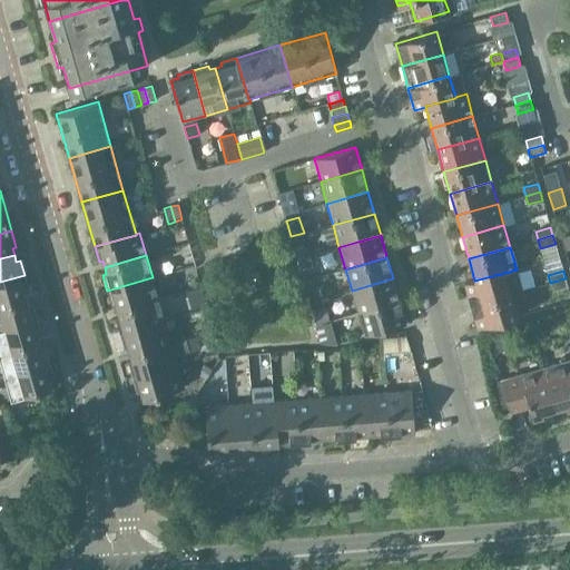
[(474,281),(463,283),(470,306),(511,294),(505,273),(474,281)]
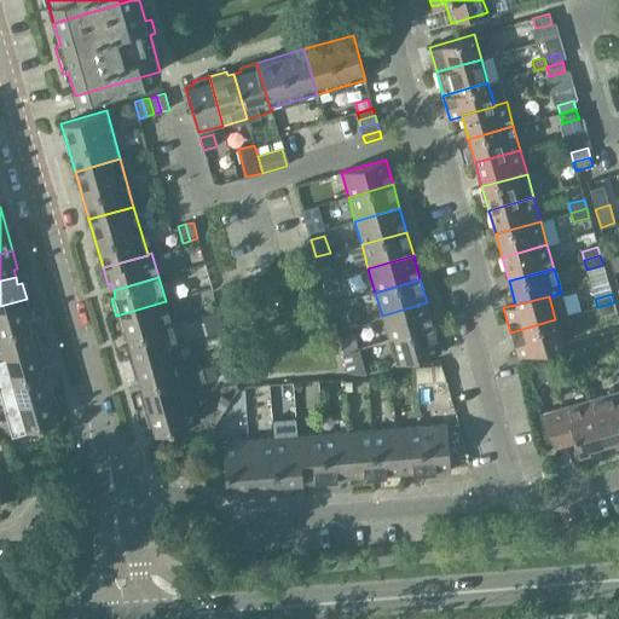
[(0,331),(29,324),(27,317),(32,316),(27,299),(0,306),(0,331)]
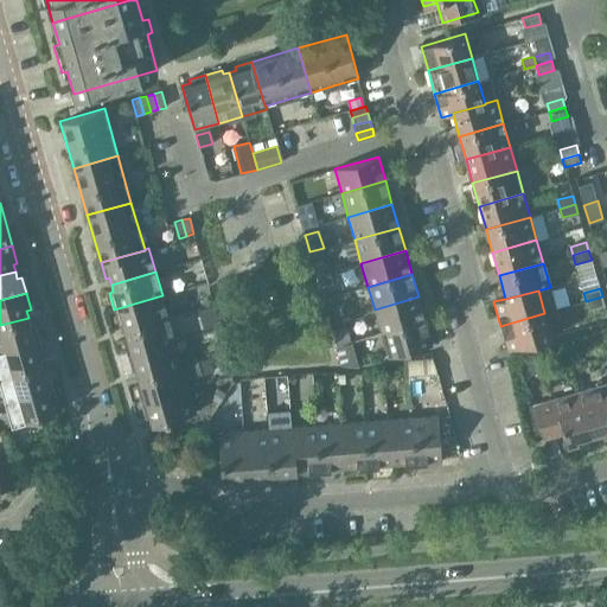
[(125,331),(168,319),(163,295),(114,310),(119,325),(122,324),(125,331)]
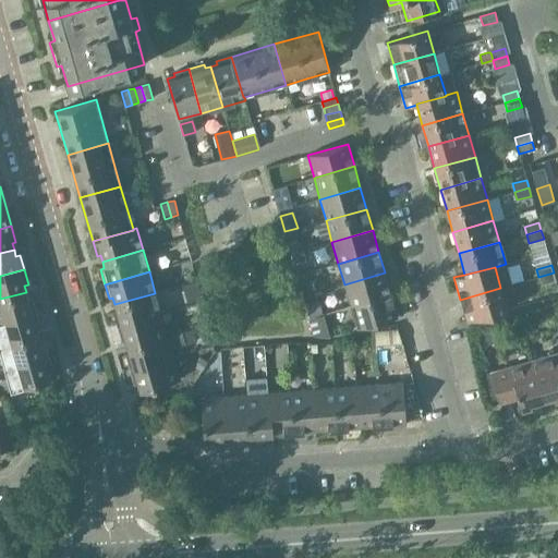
[(350,306),(391,294),(385,273),(344,284),(350,306)]
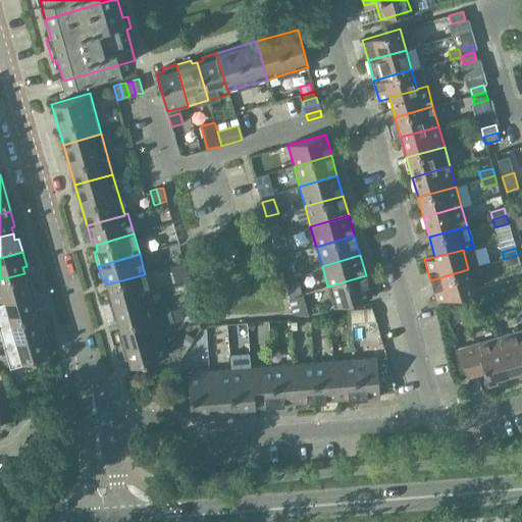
[(518,255),(504,259),(506,267),(520,263),(518,255)]
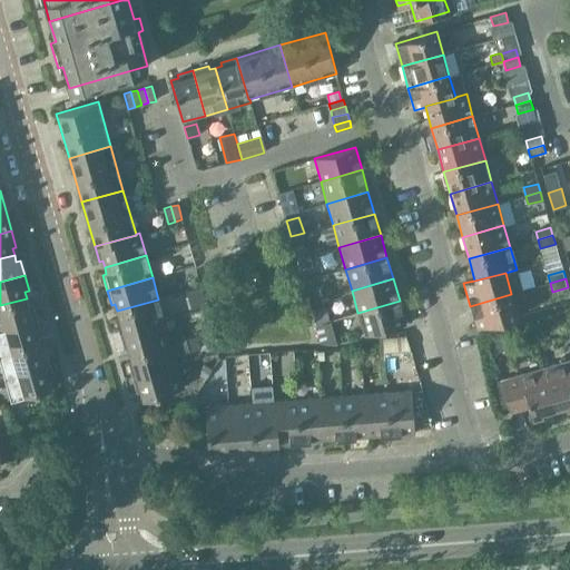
[(314,283),(314,301),(347,300),(347,282),(314,283)]
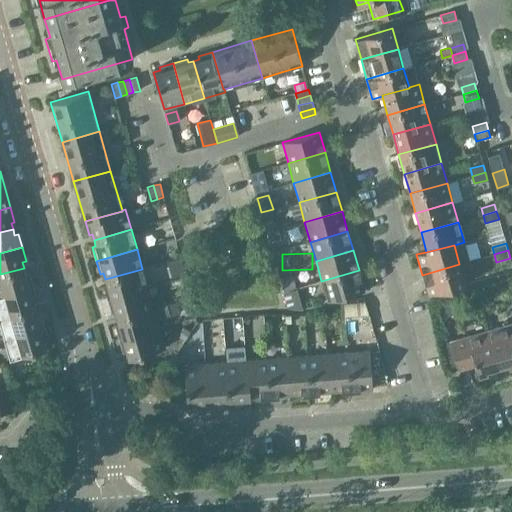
[(422,275),(428,295),(465,284),(459,264),(422,275)]
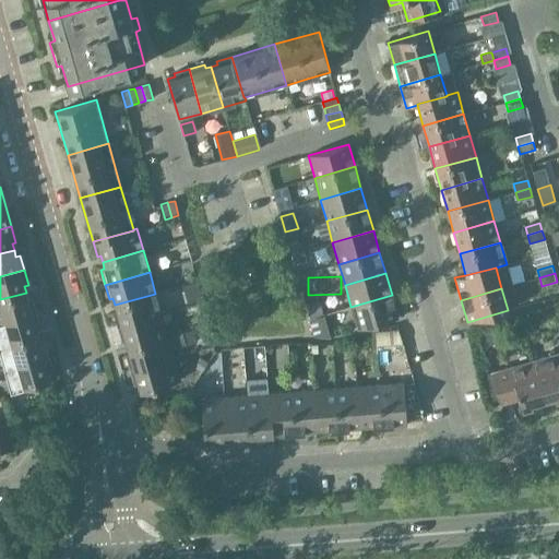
[(0,323),(36,313),(32,298),(27,299),(26,293),(0,299),(0,323)]
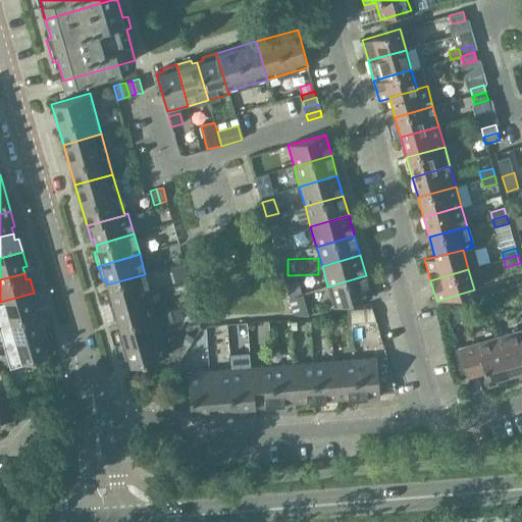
[(109,306),(151,294),(145,274),(107,284),(109,291),(105,292),(109,306)]
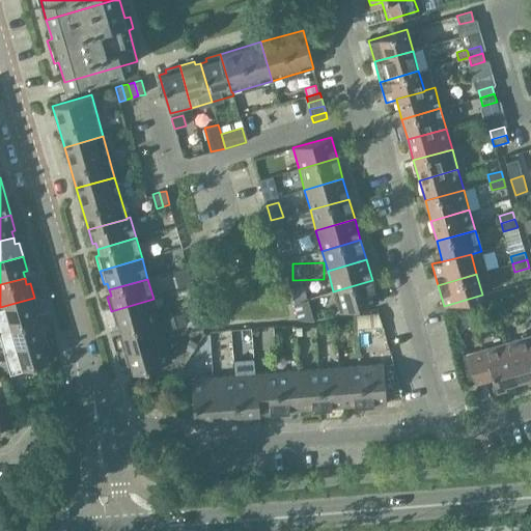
[(333,291),(339,313),(378,302),(372,280),(333,291)]
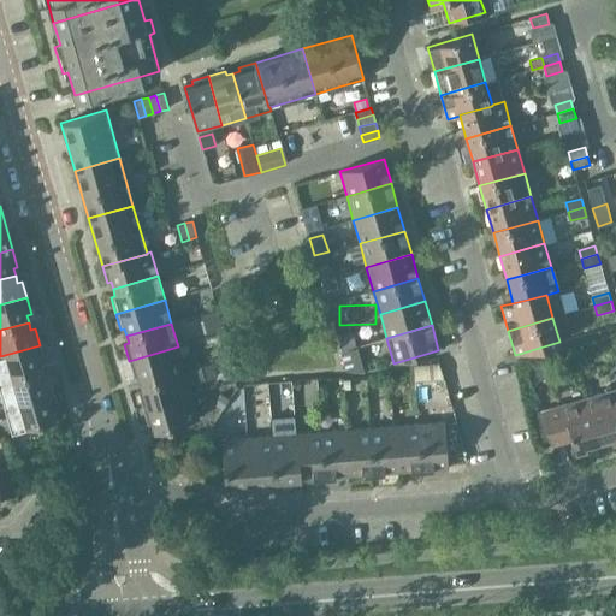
[(357,332),(344,336),(348,349),(361,345),(357,332)]
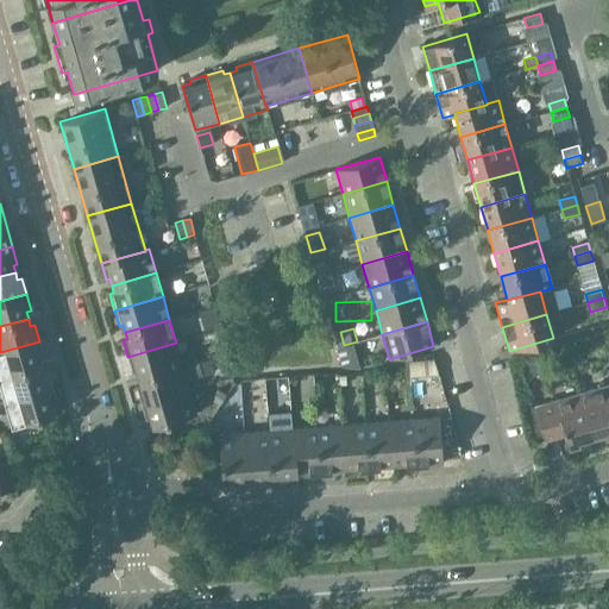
[(39,341),(0,352),(0,377),(42,365),(39,358),(44,357),(39,341)]
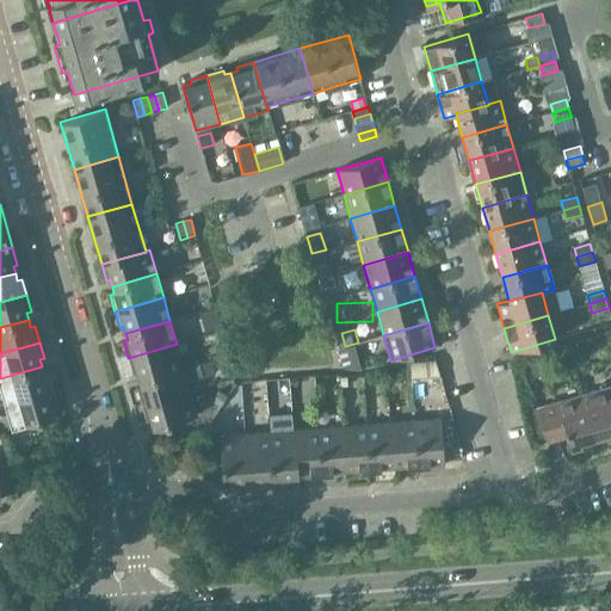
[(139,381),(183,368),(177,344),(128,358),(133,375),(137,374),(139,381)]
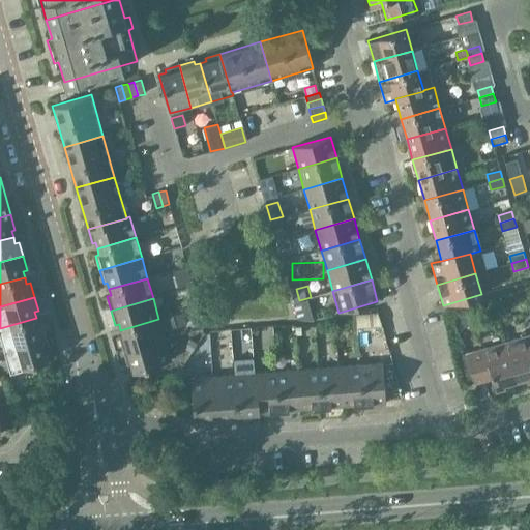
[(307,299),(293,303),(297,319),(312,320),(314,320),(307,299)]
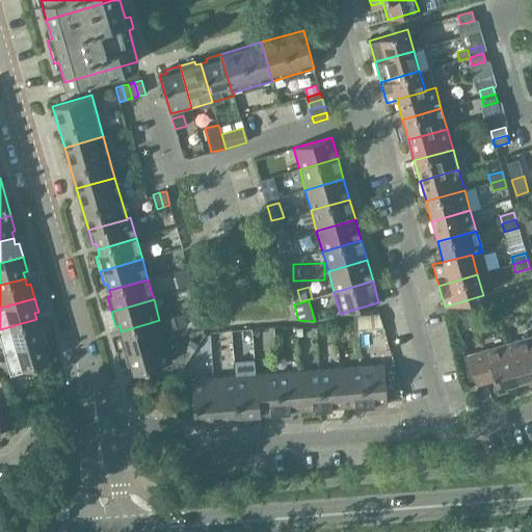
[(0,341),(1,341),(4,351),(46,339),(42,324),(38,325),(36,319),(0,329),(0,341)]
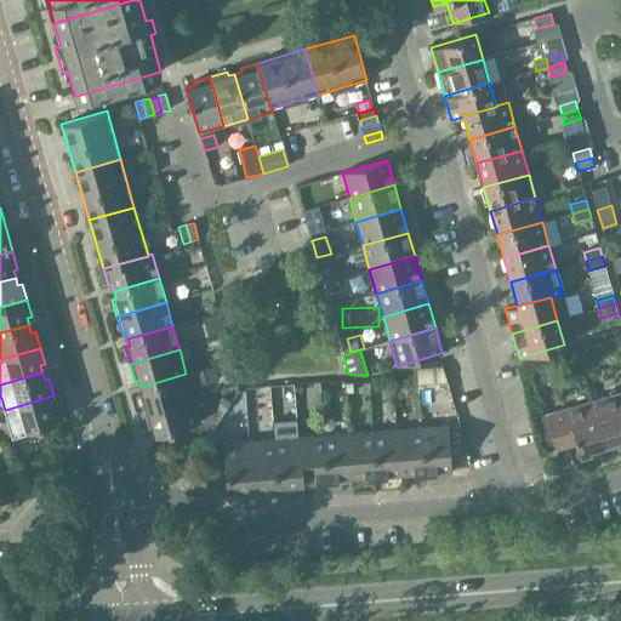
[(143,411),(193,398),(186,374),(141,387),(143,393),(138,394),(143,411)]
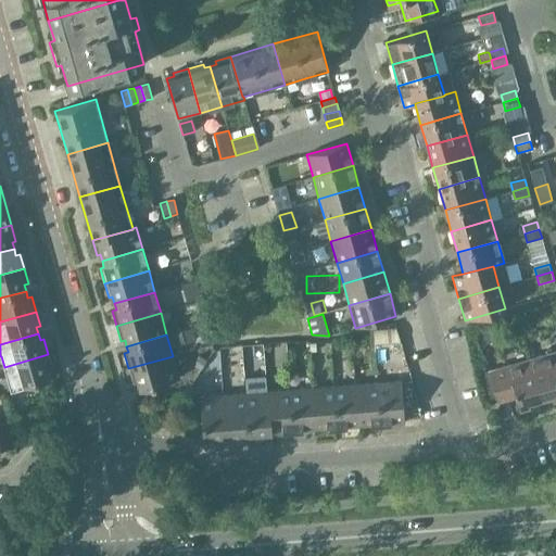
[(555,345),(545,349),(547,353),(529,358),(540,399),(552,395),(553,400),(555,397),(555,345)]
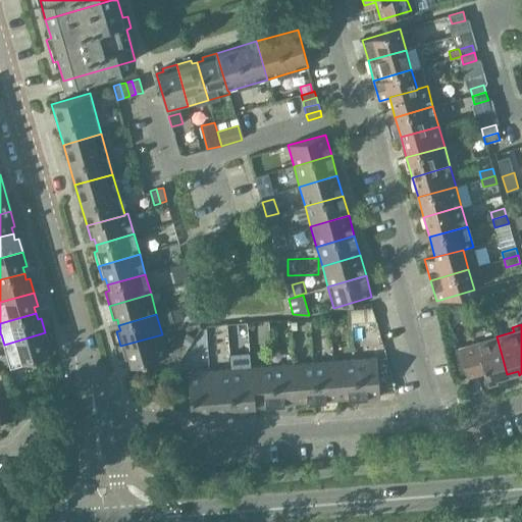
[(49,347),(45,332),(4,345),(9,365),(48,355),(46,348),(49,347)]
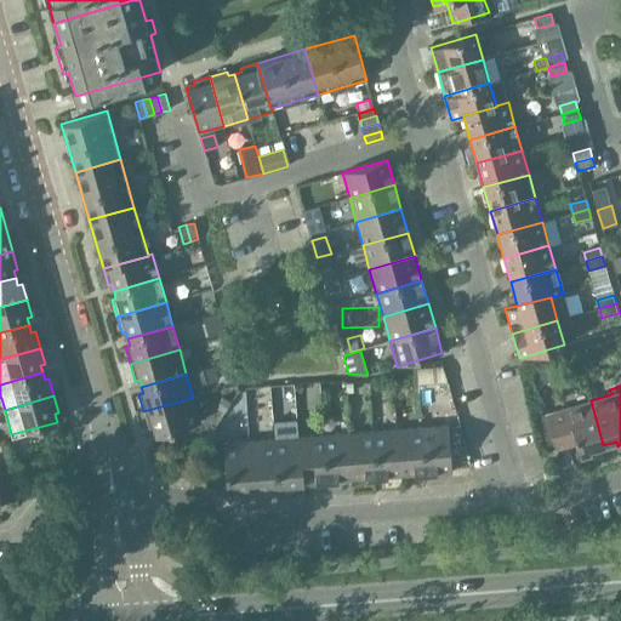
[(223,397),(216,406),(223,412),(231,402),(223,397)]
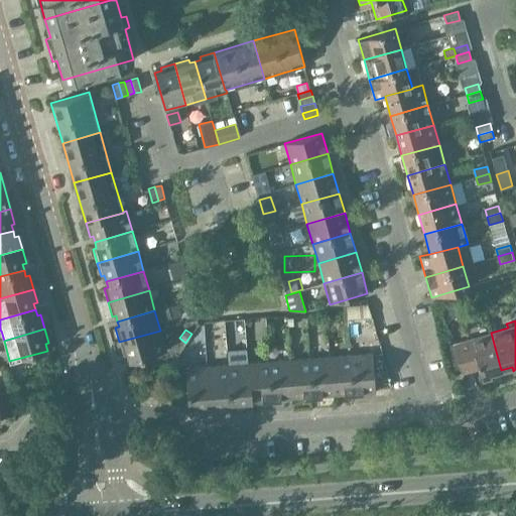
[(160,331),(119,342),(123,356),(127,355),(129,362),(166,351),(160,331)]
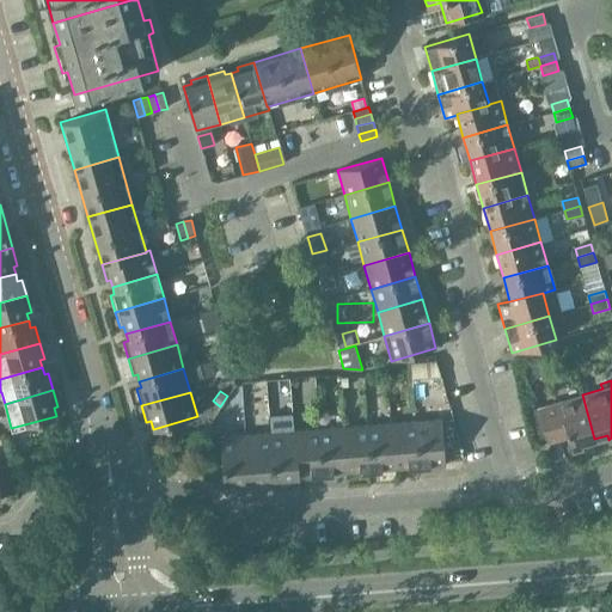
[(582,442),(594,439),(582,395),(537,408),(546,441),(548,442),(568,436),(571,451),(583,447),(582,442)]
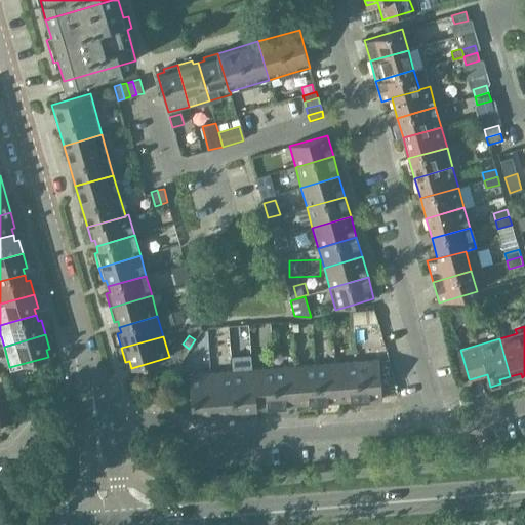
[(460,350),(453,352),(461,380),(469,378),(460,350)]
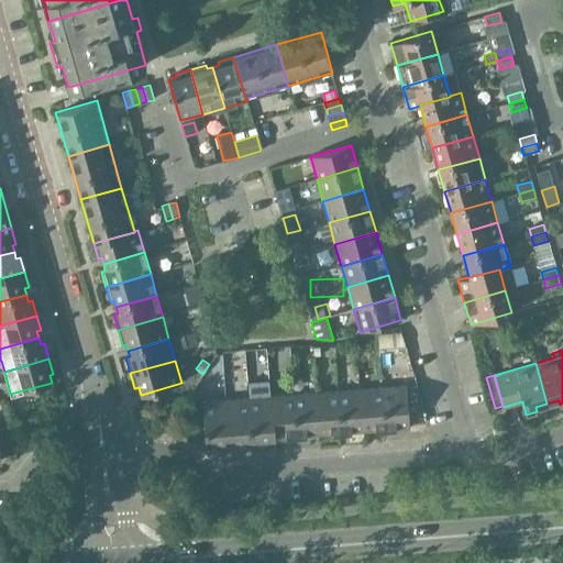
[(406,385),(383,387),(386,430),(409,428),(406,385)]
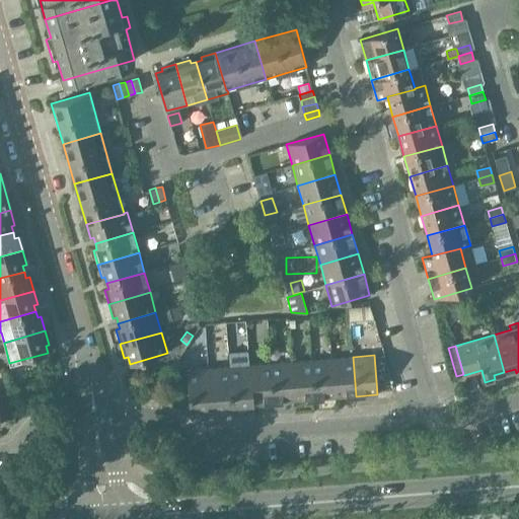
[(331,359),(335,398),(356,396),(353,357),(331,359)]
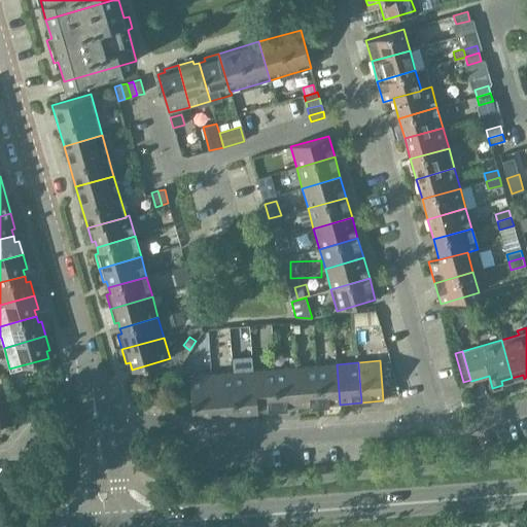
[(316,365),(319,406),(340,405),(337,364),(316,365)]
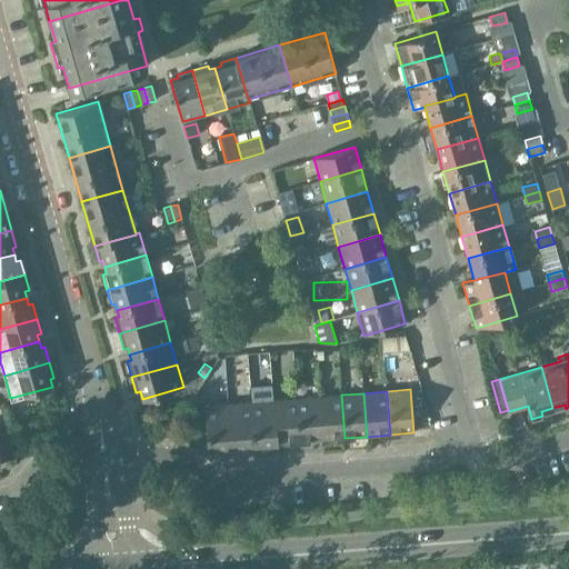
[(345,438),(341,395),(319,397),(322,440),(345,438)]
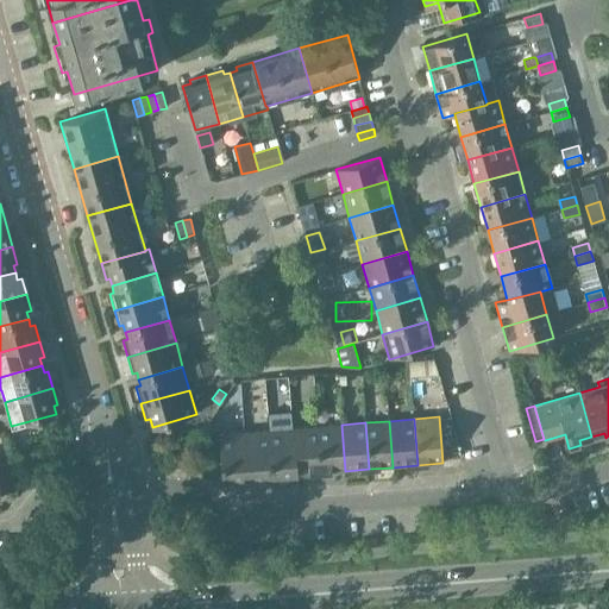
[(345,471),(341,425),(316,427),(321,472),(345,471)]
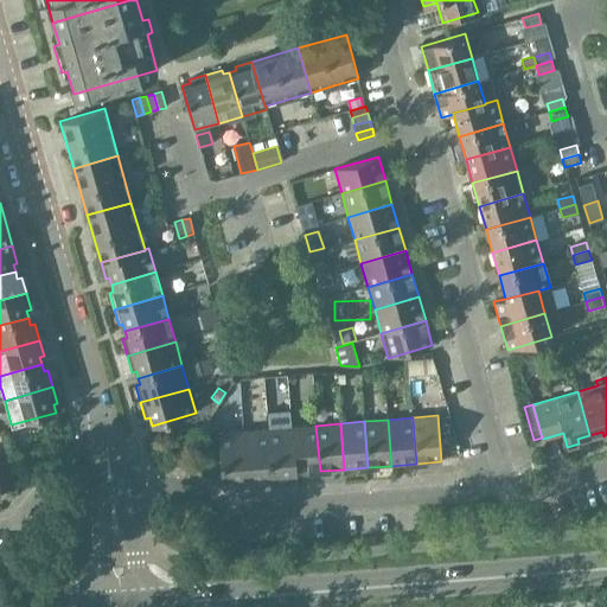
[(320,471),(315,426),(292,427),(295,473),(320,471)]
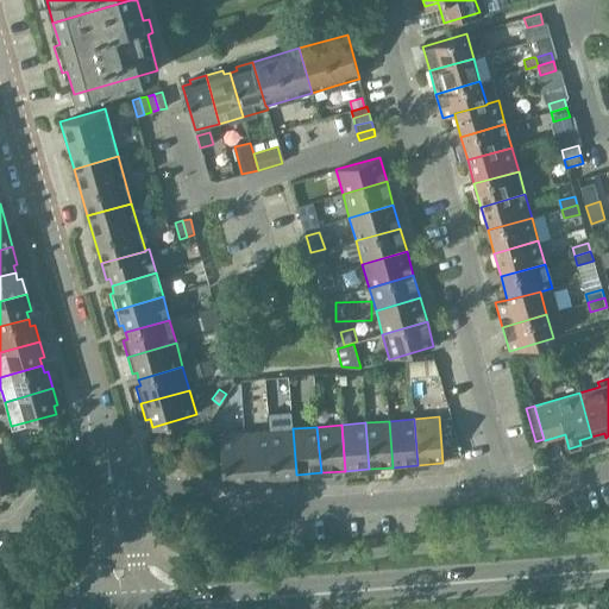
[(296,475),(293,428),(269,431),(272,477),(296,475)]
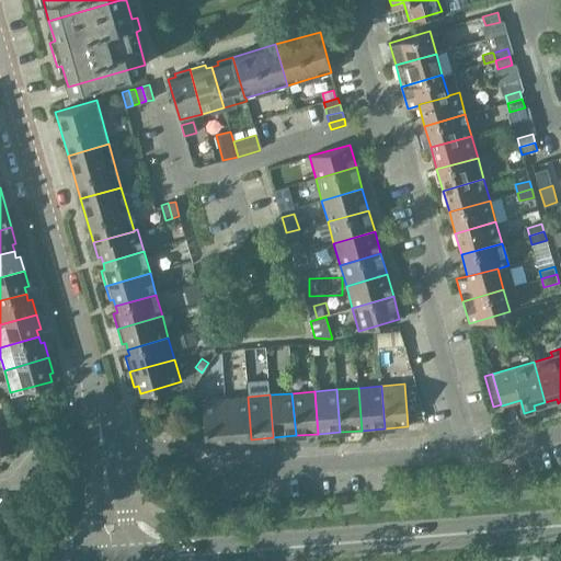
[(251,439),(248,397),(225,399),(229,445),(244,444),(244,439),(251,439)]
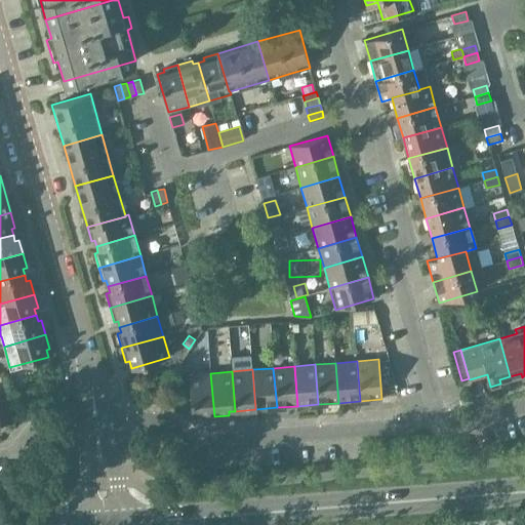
[(214,416),(210,373),(189,374),(192,414),(199,413),(199,417),(214,416)]
